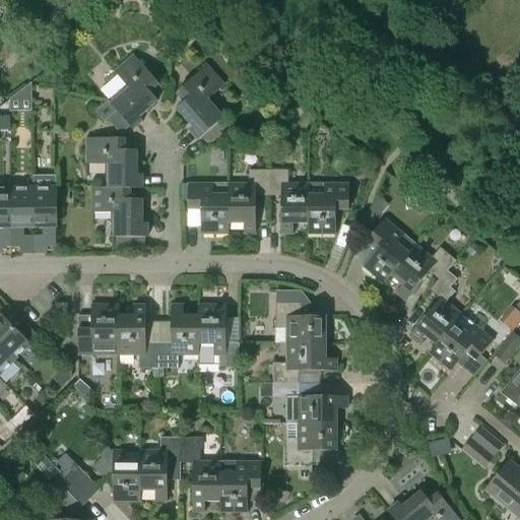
[(114,74),(129,89),(111,107),(124,120),(134,130),(142,122),(139,119),(157,102),(149,92),(159,84),(133,56),(114,74)]
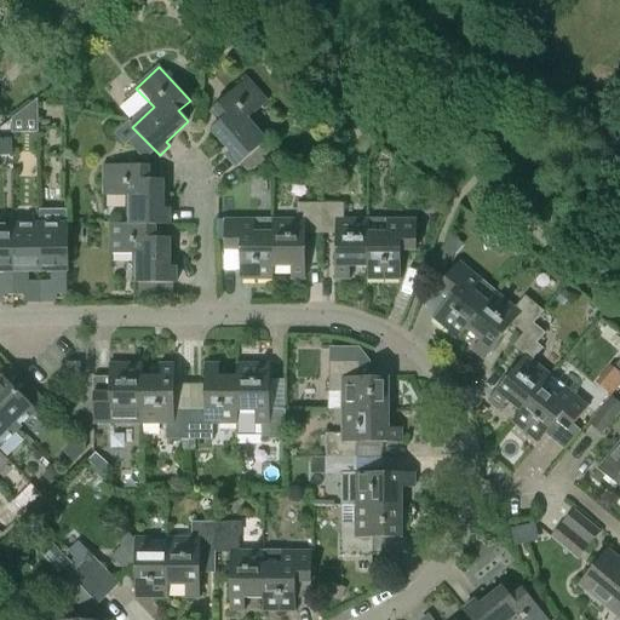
[(247,80),(213,109),(223,120),(212,130),(231,151),(225,156),(236,167),(240,165),(248,173),(274,150),(247,120),(267,102),(247,80)]
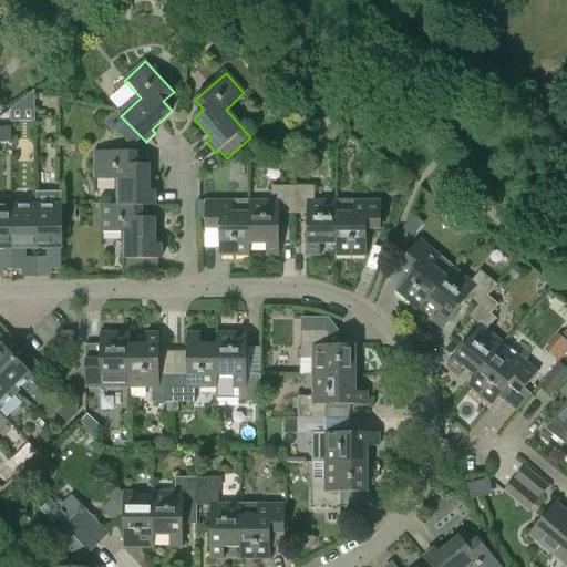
[(125,141),(135,131),(121,116),(116,111),(103,123),(113,133),(116,131),(125,141)]
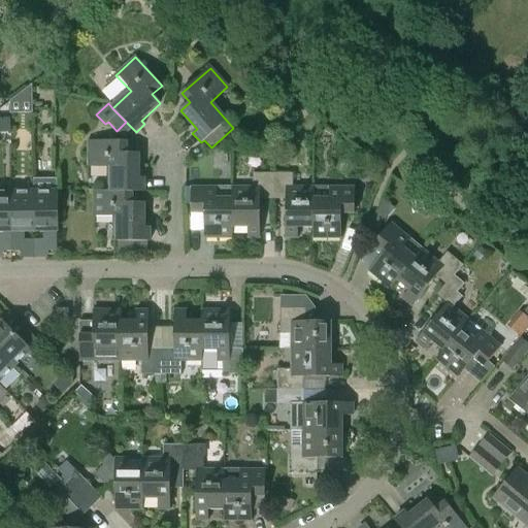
[(110,168),(110,192),(132,192),(144,192),(144,178),(138,178),(139,154),(126,154),(126,141),(88,141),(88,168),(110,168)]
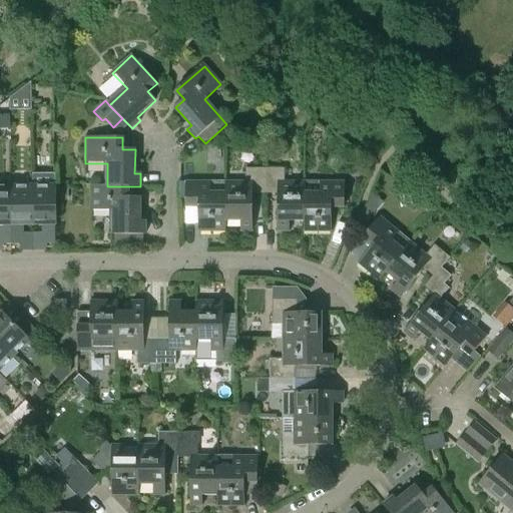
[(225,193),(224,193),(224,219),(240,219),(240,231),(252,231),(252,193),(265,193),(265,168),(245,168),(245,181),(225,181),(225,182),(225,193)]
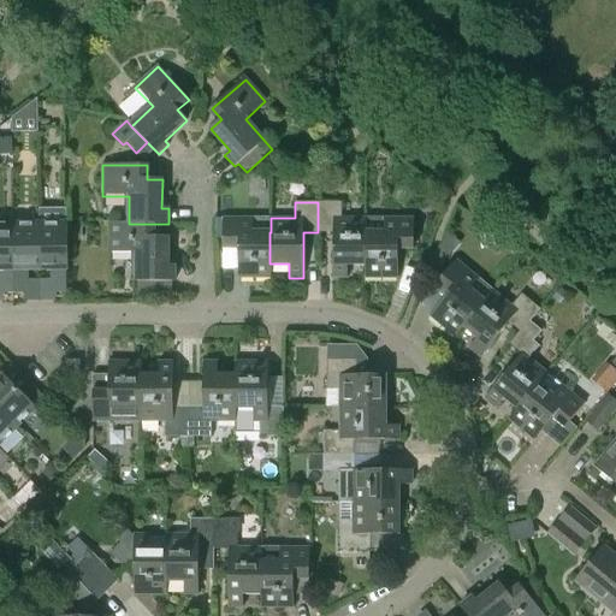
[(341,202),(318,202),(318,232),(332,232),(332,277),(348,277),(348,265),(365,265),(365,219),(341,219),(341,202)]
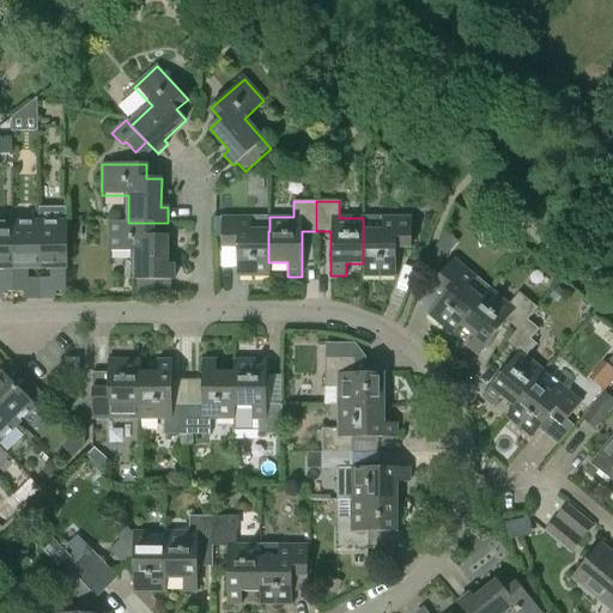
[(269,218),(216,218),(216,237),(222,237),(222,247),(237,247),(237,275),(268,275),(268,262),(268,231),(269,231),(269,218)]
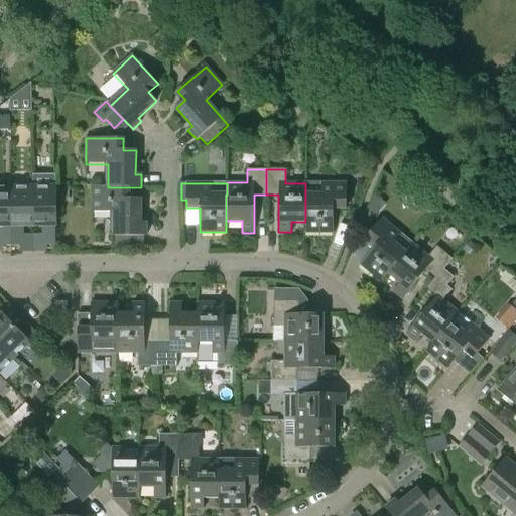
[(347,183),(305,183),(305,222),(306,233),(333,233),(333,208),(347,208),(347,183)]
